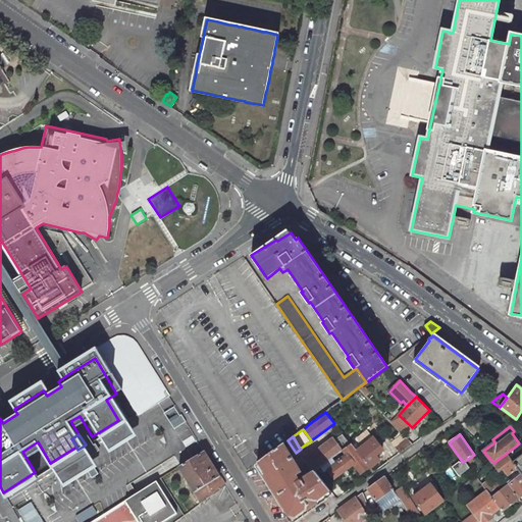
[(373,437),(357,451),(369,467),(370,468),(379,460),(375,455),(382,449),(373,437)]
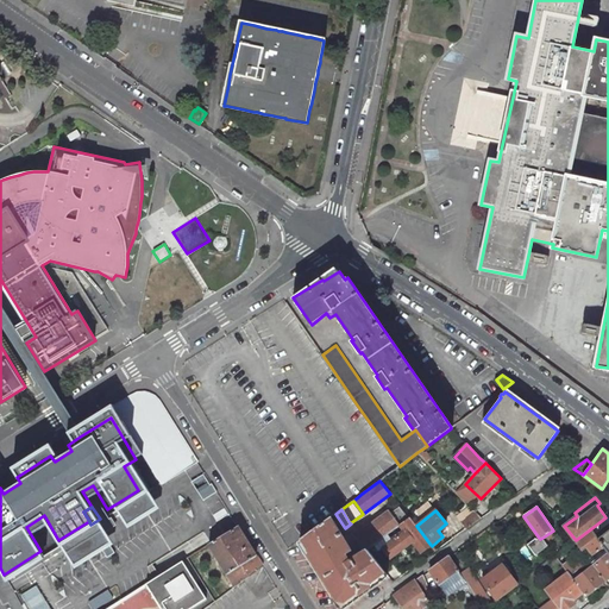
[(390,514),(358,537),(368,550),(385,537),(400,526),(390,514)]
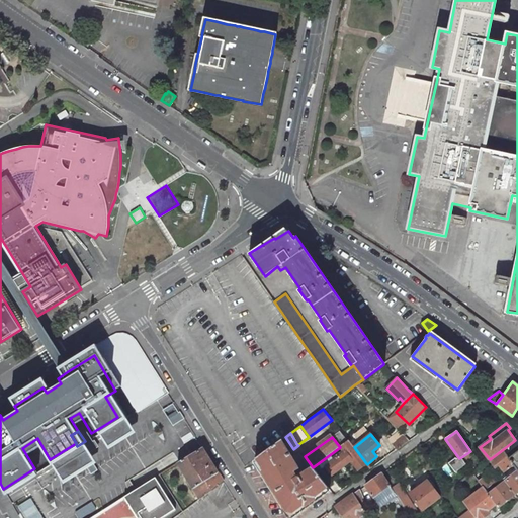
[(290,517),(330,490),(316,472),(313,467),(294,479),(290,472),(298,467),(281,439),(254,459),(290,517)]
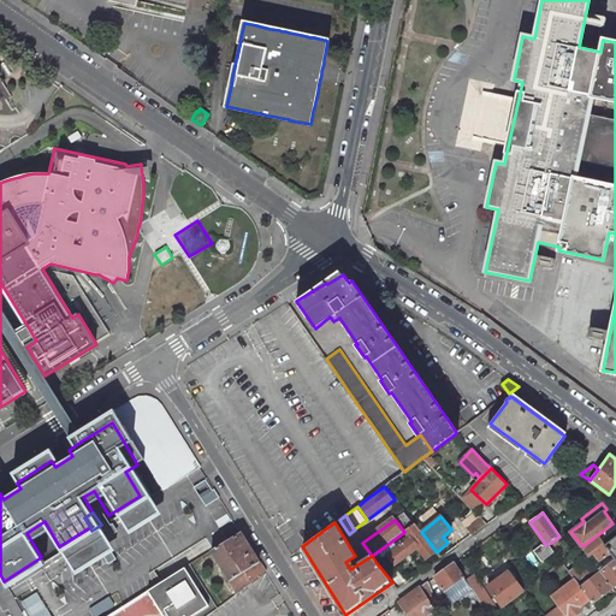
[(615,527),(615,523),(614,522),(612,523),(597,535),(600,540),(615,527)]
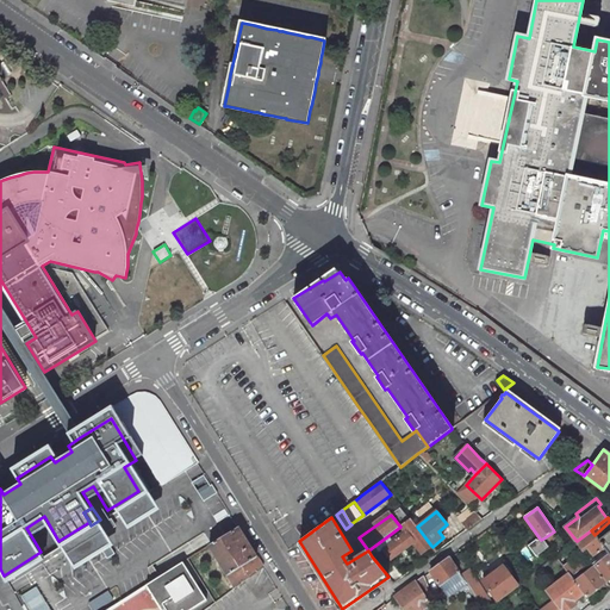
[(422,553),(431,546),(417,527),(411,518),(402,526),(406,533),(384,548),(391,559),(414,542),(422,553)]
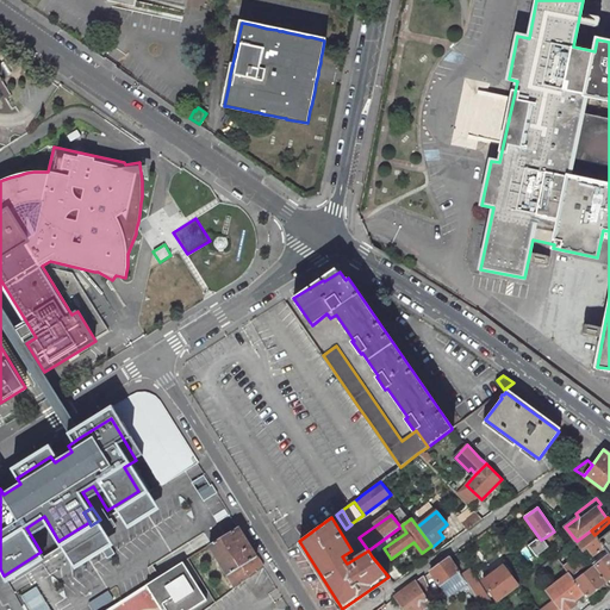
[(257,556),(238,527),(237,528),(210,546),(212,549),(228,574),(235,586),(235,587),(244,580),(263,566),(257,556)]
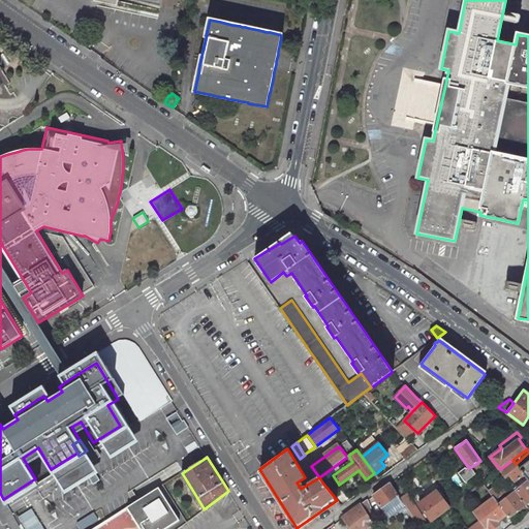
[(516,480),(524,474),(519,468),(516,464),(512,460),(500,469),(505,476),(509,473),(516,480)]
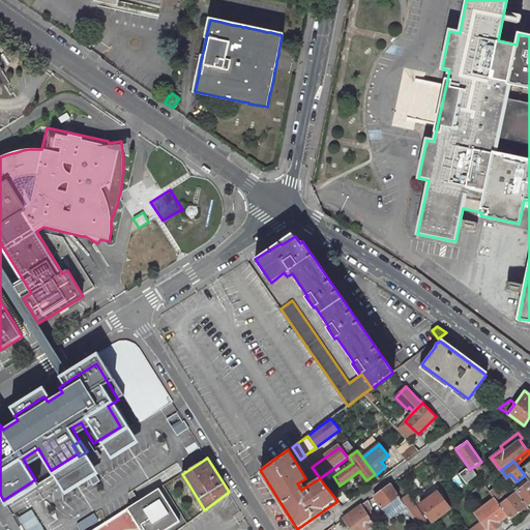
[(529,461),(520,469),(525,475),(529,481),(529,461)]
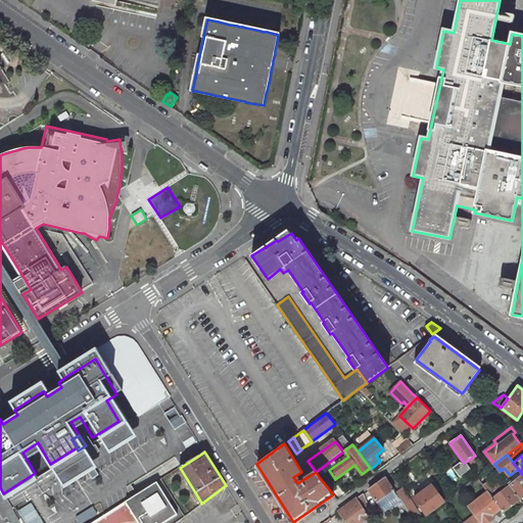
[(479,462),(478,461),(475,456),(466,462),(464,463),(463,462),(461,463),(460,462),(453,468),(459,477),(471,470),(469,468),(479,462)]
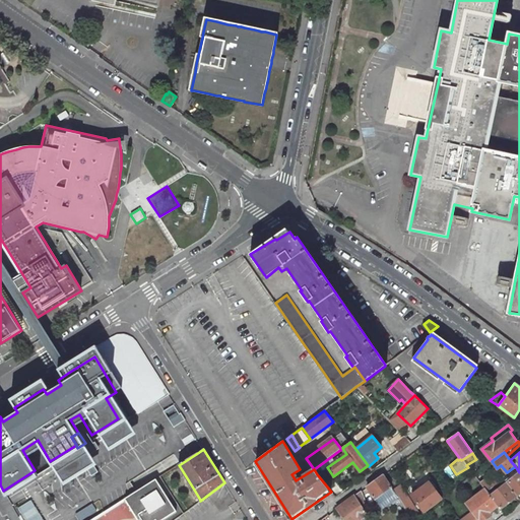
[(332,462),(329,458),(314,469),(317,474),(332,462)]
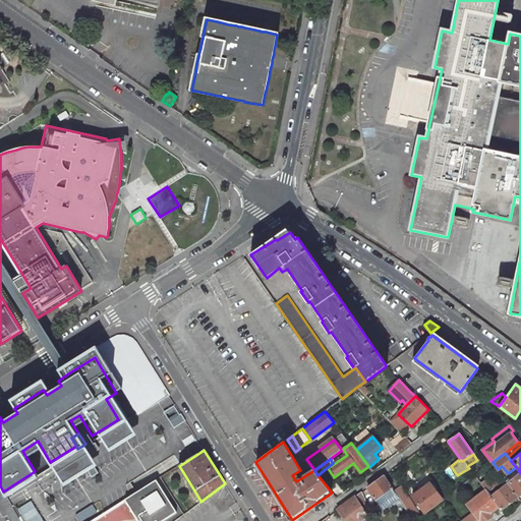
[(92,477),(99,473),(91,461),(84,465),(92,477)]
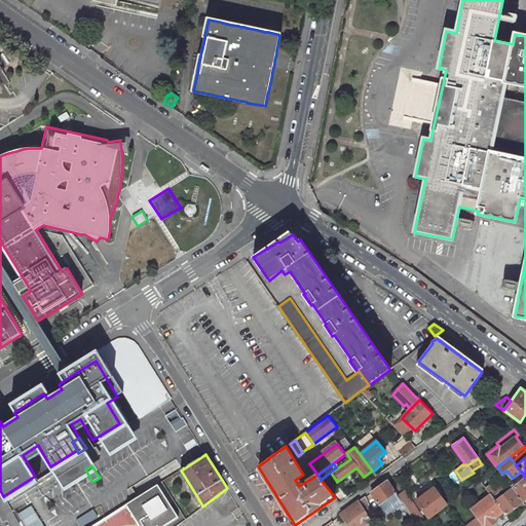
[(493,482),(486,488),(490,494),(503,512),(505,515),(525,499),(525,501),(525,478),(503,496),(499,491),(500,491),(493,482)]
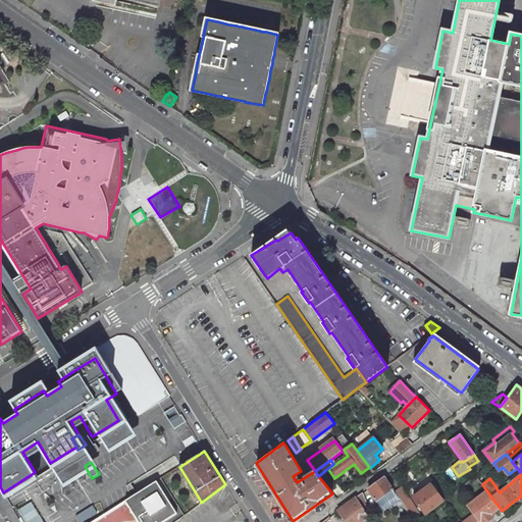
[(384,476),(368,488),(383,510),(400,499),(396,492),(384,476)]
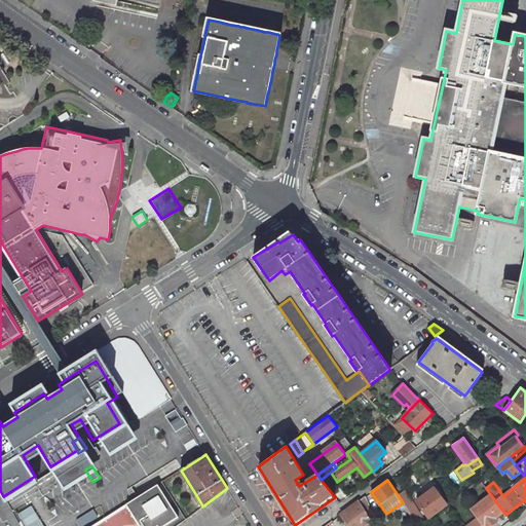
[(164,525),(177,518),(156,486),(132,501),(120,509),(101,521),(92,525),(164,525)]
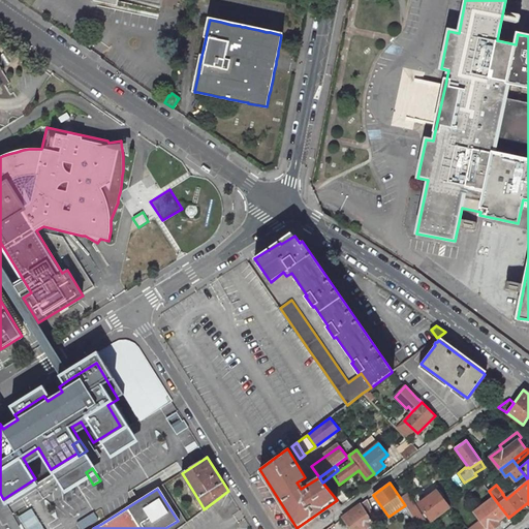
[(418,503),(432,521),(449,507),(436,491),(418,503)]
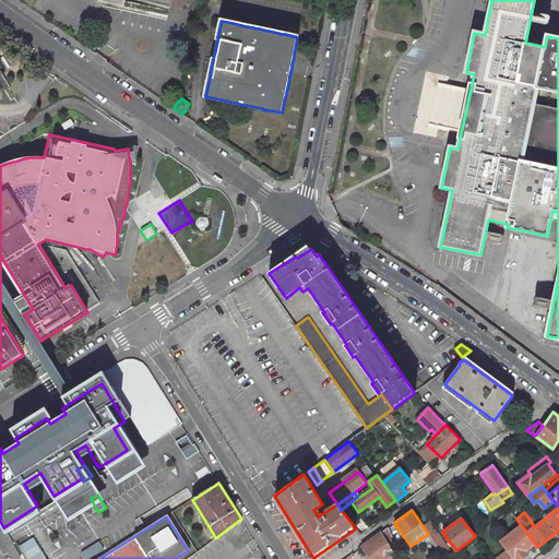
[(430,523),(424,527),(428,534),(444,558),(449,556),(442,545),(442,543),(430,523)]
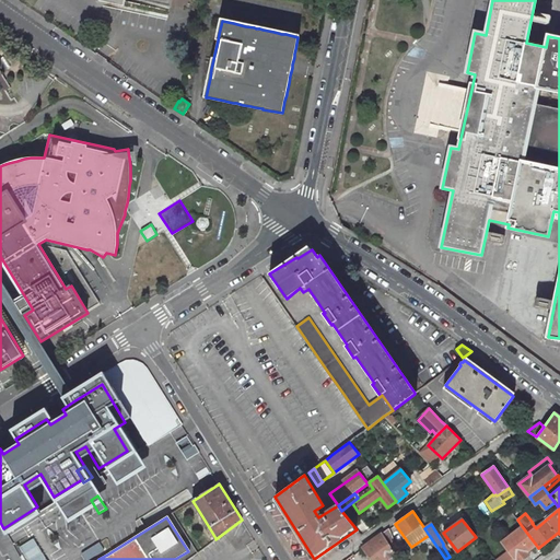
[(526,551),(536,545),(522,526),(502,541),(509,550),(516,559),(522,559),(529,555),(526,551)]
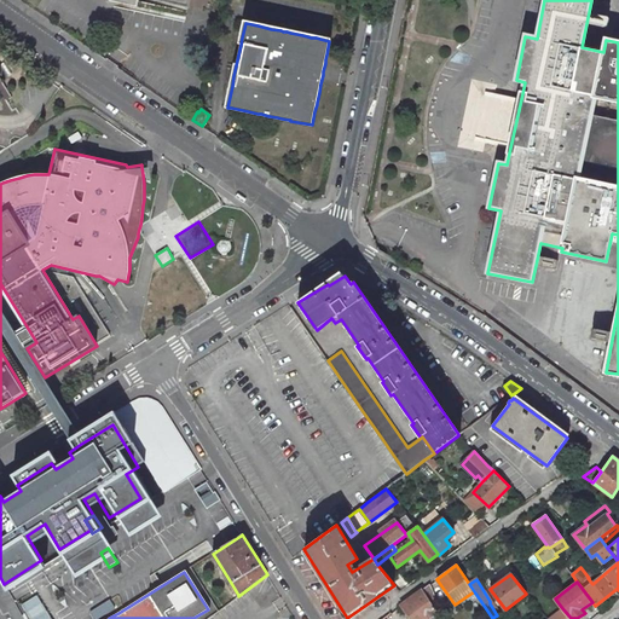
[(429,584),(422,590),(434,608),(439,603),(429,584)]
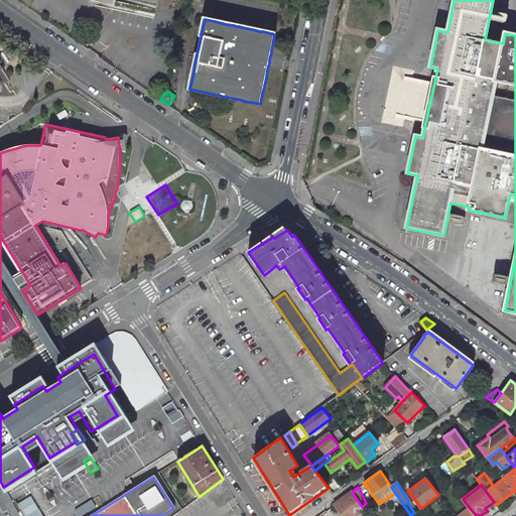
[(356,515),(361,513),(364,511),(362,507),(352,492),(335,504),(343,515),(356,515)]
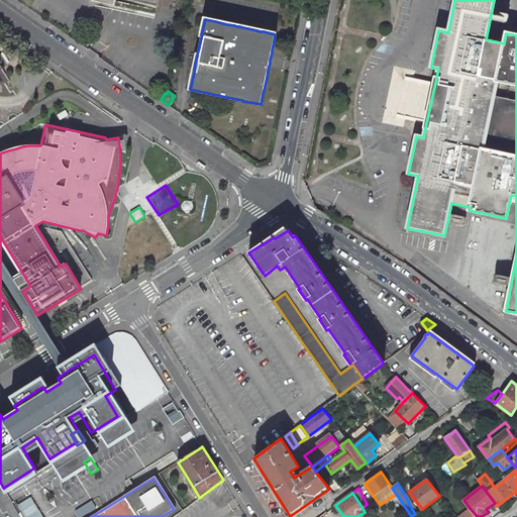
[(477,516),(470,508),(457,516),(477,516)]
